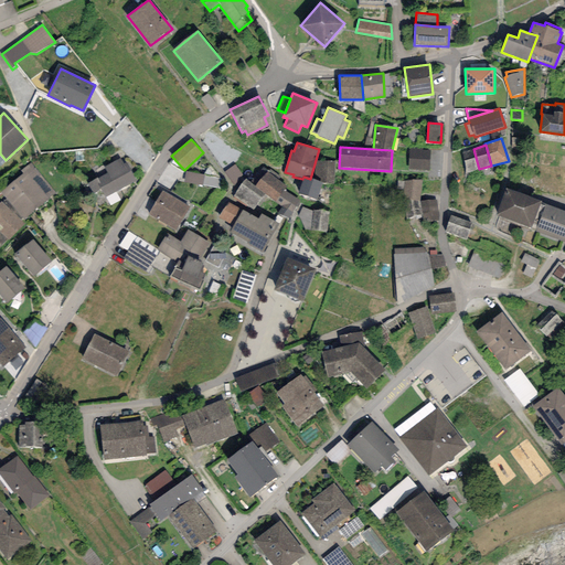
[(411,149),(408,169),(428,171),(429,150),(411,149)]
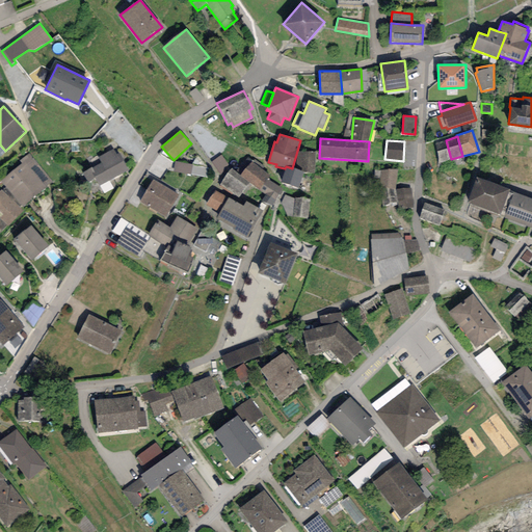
[(440,162),(451,159),(446,140),(434,143),(440,162)]
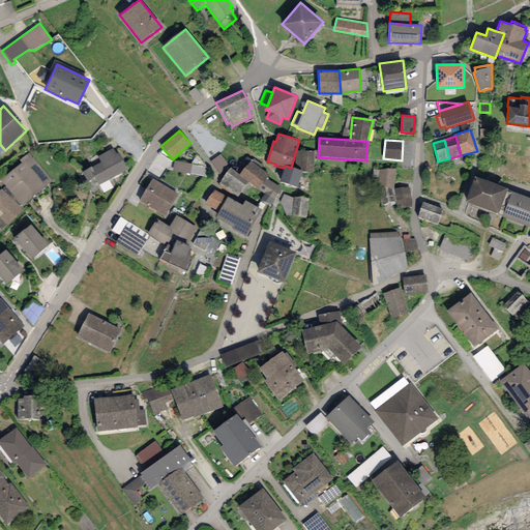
[(113,148),(97,157),(100,163),(83,172),(87,181),(94,177),(98,185),(128,170),(118,152),(116,153),(113,148)]
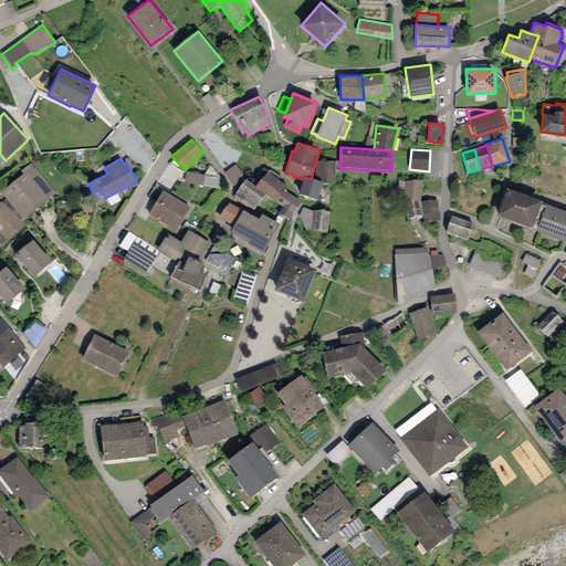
[(336,161),(316,161),(314,179),(323,184),(335,184),(336,161)]
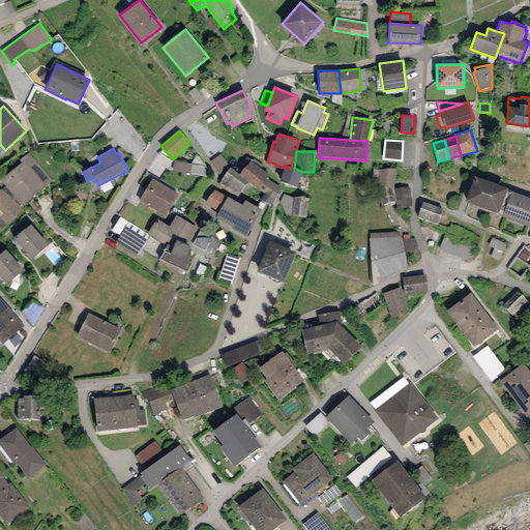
[(29,152),(20,160),(22,164),(1,180),(22,206),(53,181),(29,152)]
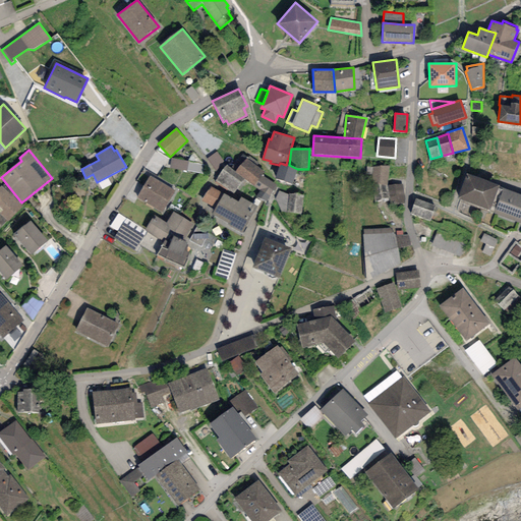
[(226,165),(217,152),(208,159),(217,171),(226,165)]
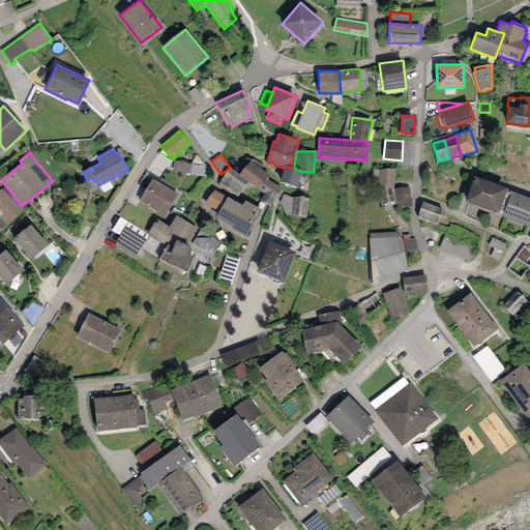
[(192,164),(174,160),(172,171),(190,174),(192,164)]
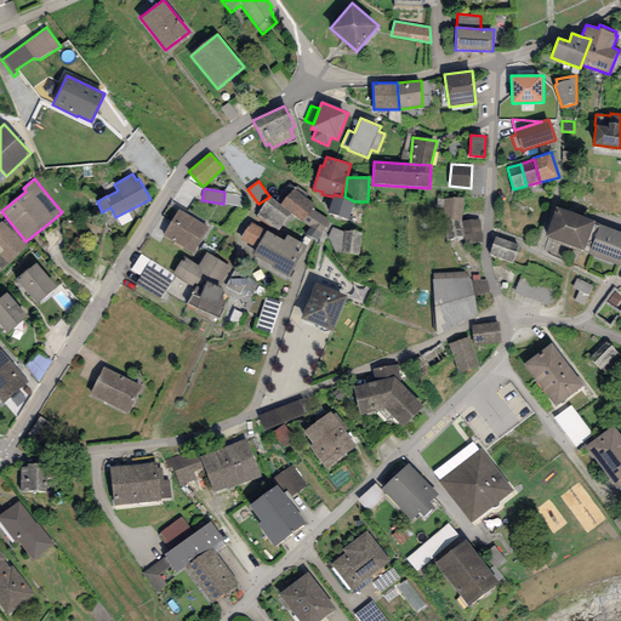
[(314,205),(294,189),(280,205),(292,214),(302,221),(311,227),(306,234),(317,241),(330,221),(311,209),(314,205)]
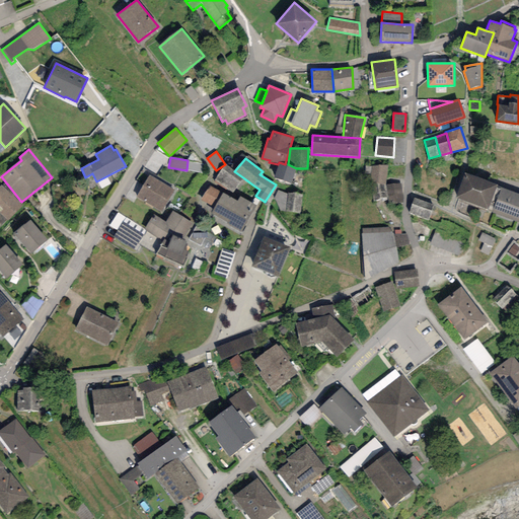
[(291,183),(296,168),(288,164),(285,164),(279,162),(278,164),(274,177),(291,183)]
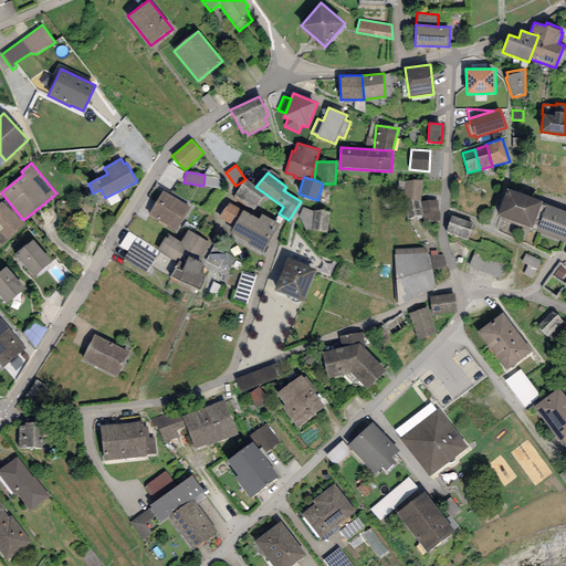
[(255,187),(247,179),(234,196),(253,210),(266,195),(255,187)]
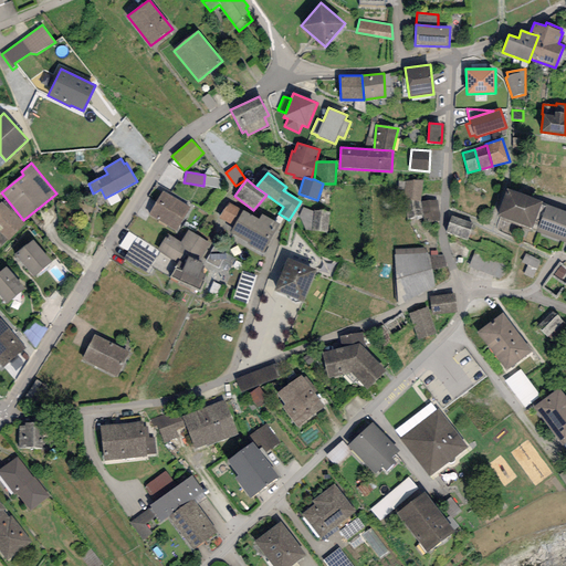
[(422,180),(405,181),(402,199),(405,199),(421,200),(422,180)]
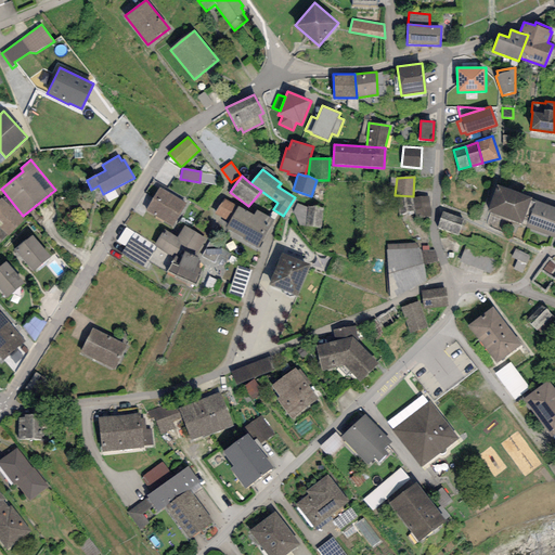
[(532,197),(497,184),(487,210),(521,224),(532,197)]
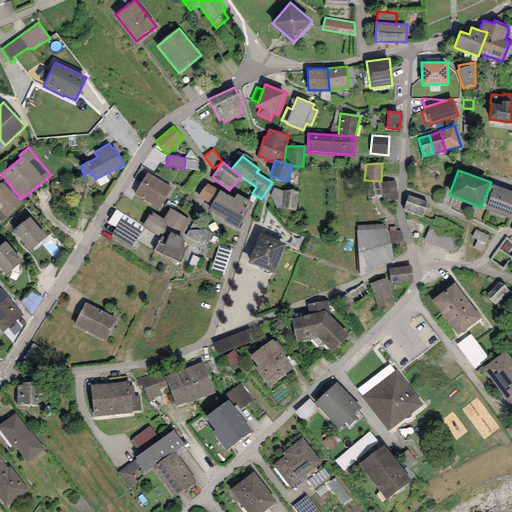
[(172,187),(147,173),(134,194),(160,209),(172,187)]
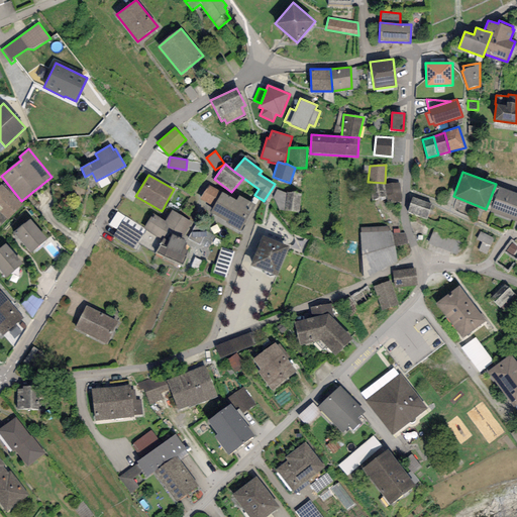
[(385,184),(385,183),(370,182),(372,200),(386,197),(385,184)]
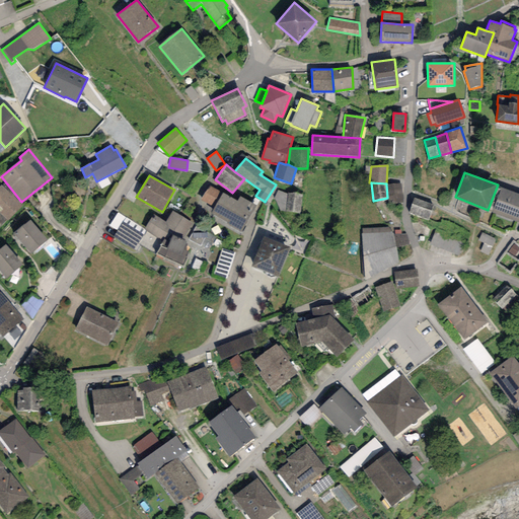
[(402,202),(400,183),(386,184),(387,198),(388,203),(402,202)]
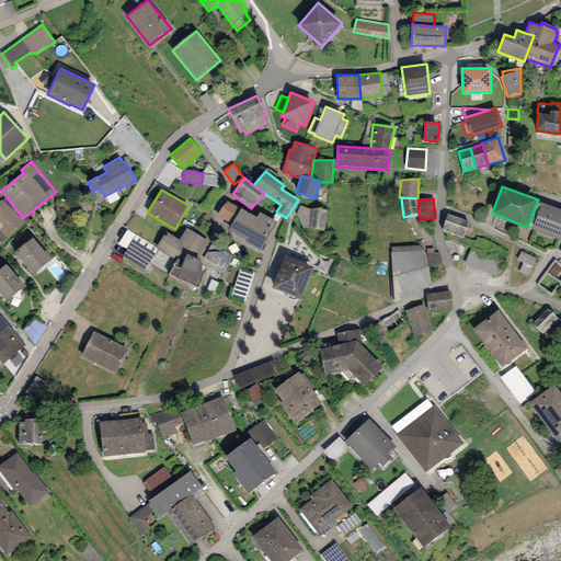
[(0,247),(24,222),(1,201),(0,201),(0,247)]
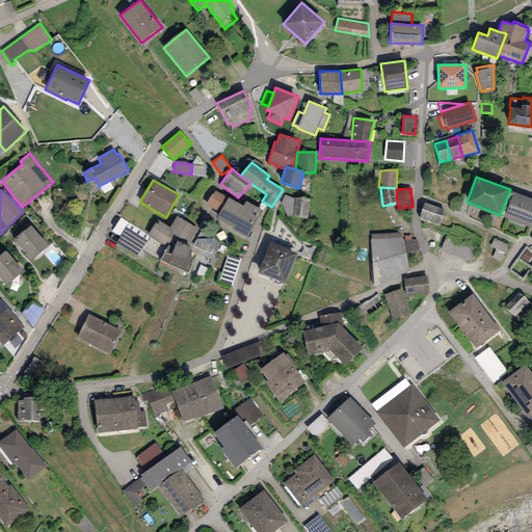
[(219,213),(229,197),(215,191),(206,205),(219,213)]
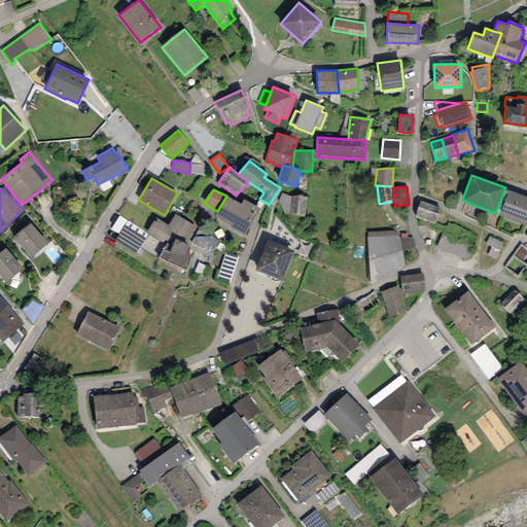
[(526,197),(508,190),(499,215),(526,225),(526,197)]
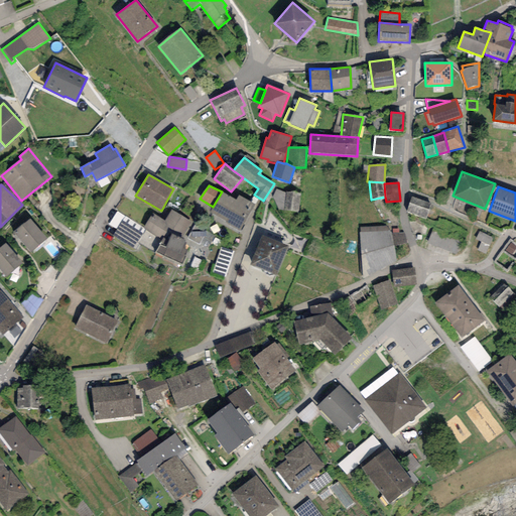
[(285,191),(276,188),(273,197),(278,210),(298,212),(300,194),(285,191)]
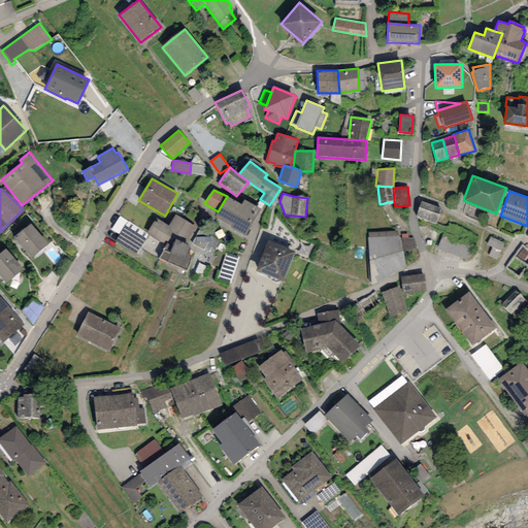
[(261,209),(244,200),(241,204),(227,196),(218,211),(215,217),(232,226),(230,228),(245,236),(261,209)]
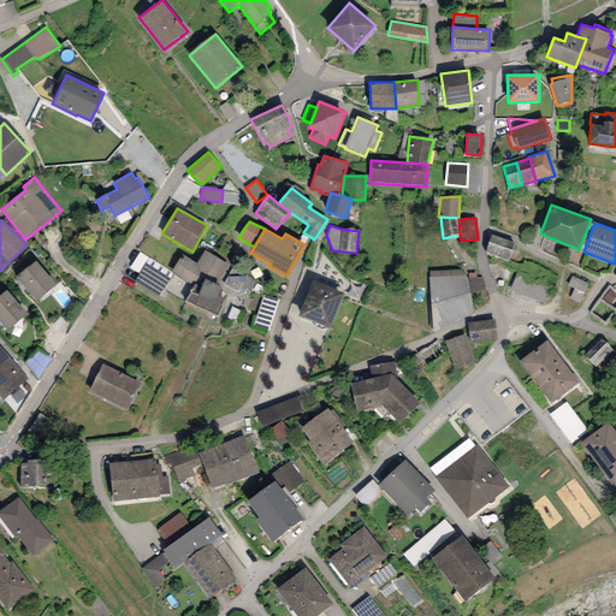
[(515,243),(491,235),(485,252),(508,261),(515,243)]
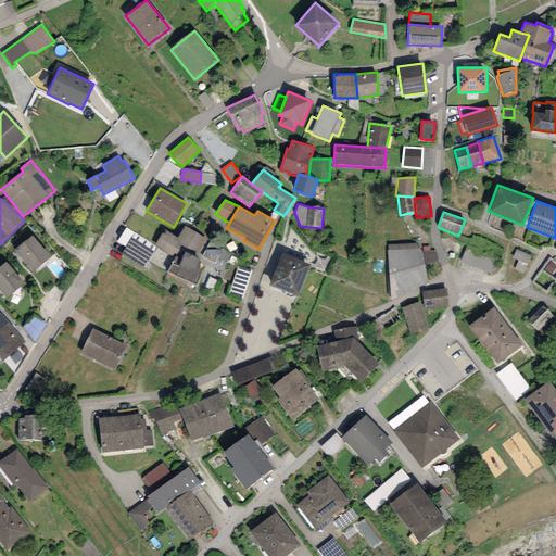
[(177,238),(165,229),(154,245),(158,248),(175,257),(166,274),(196,287),(203,270),(198,267),(201,260),(196,256),(206,239),(185,226),(177,238)]
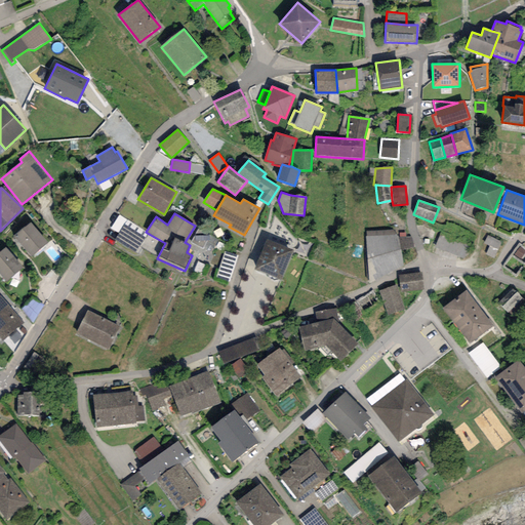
[(119,234),(127,219),(119,214),(111,229),(119,234)]
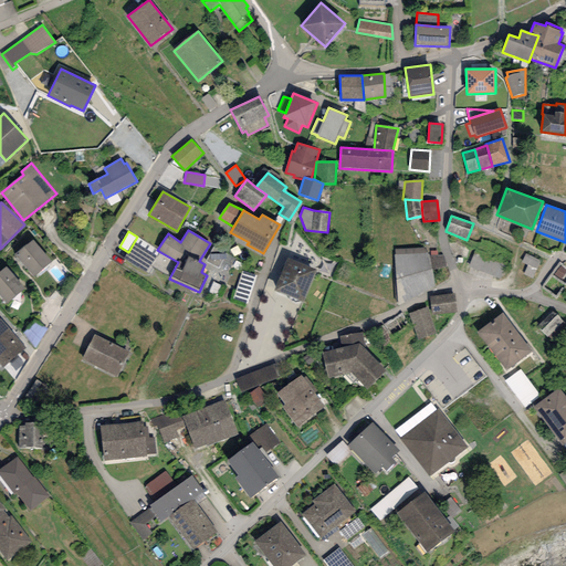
[(128,252),(124,258),(148,274),(153,268),(150,266),(160,252),(157,250),(137,237),(128,252)]
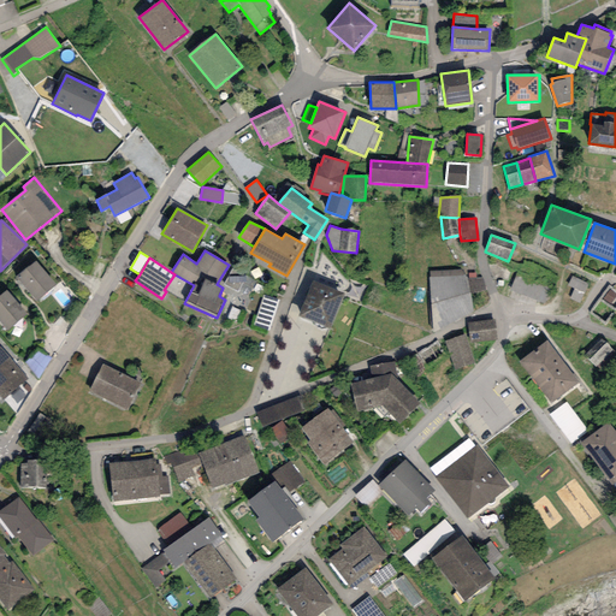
[(57,285),(35,261),(17,277),(37,301),(57,285)]
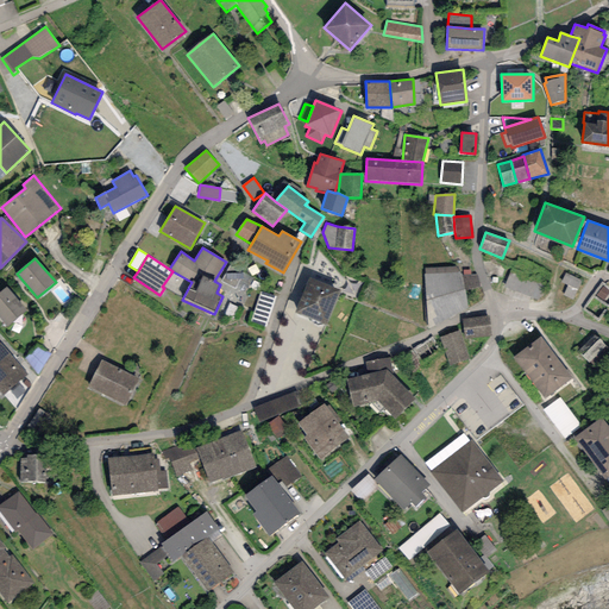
[(426,274),(424,274),(428,328),(469,311),(465,290),(462,275),(462,272),(458,272),(426,274)]
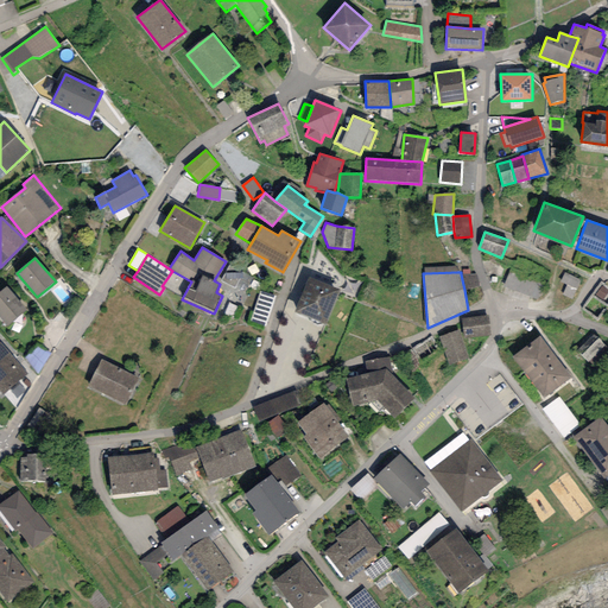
[(476,273),(461,274),(464,290),(480,286),(476,273)]
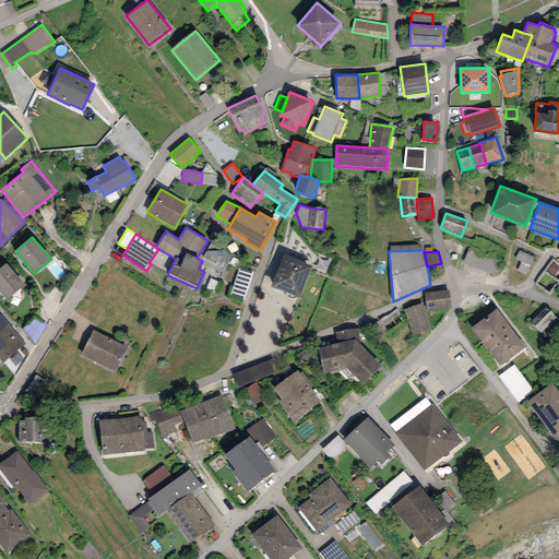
[(534,259),(519,251),(515,261),(521,263),(518,272),(526,276),(534,259)]
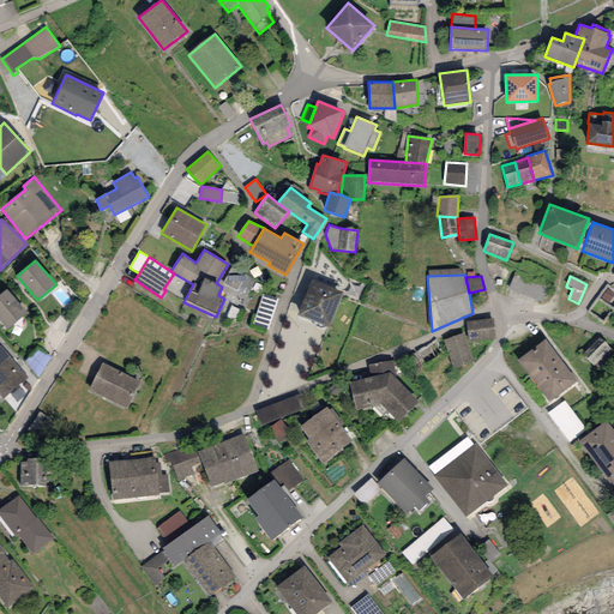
[(339,296),(311,286),(298,320),(327,331),(339,296)]
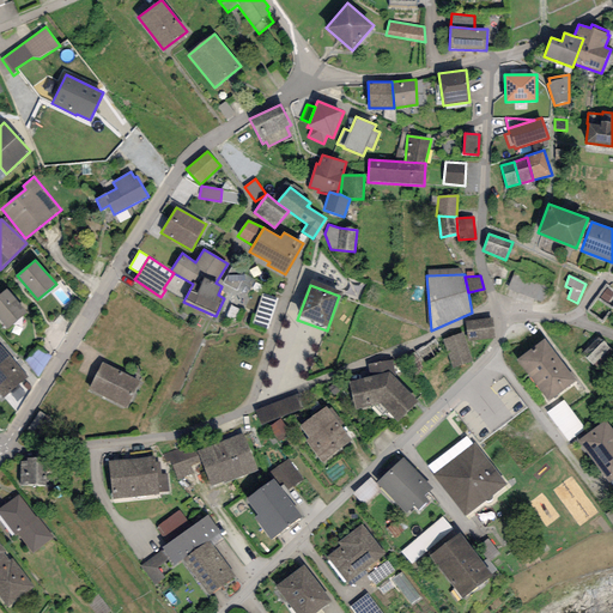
[(26,313),(6,289),(0,293),(0,320),(7,329),(26,313)]
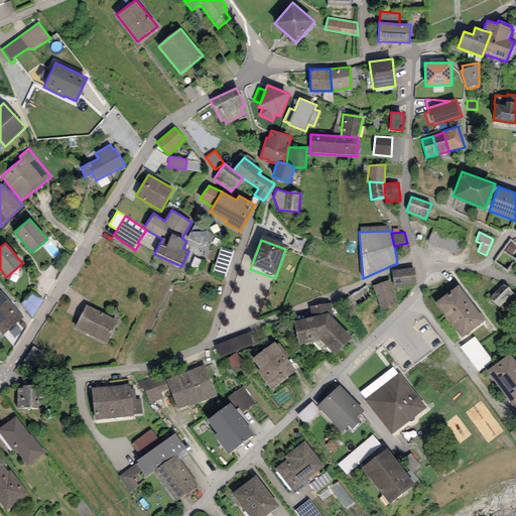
[(415,268),(392,270),(394,287),(416,285),(415,268)]
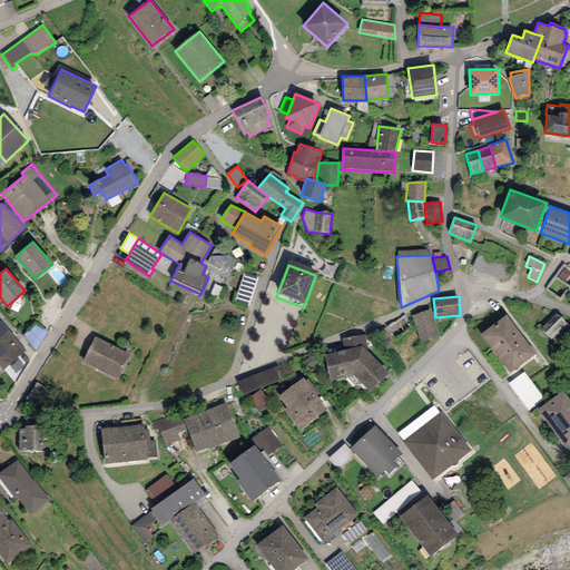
[(431,310),(412,315),(420,342),(440,336),(431,310)]
